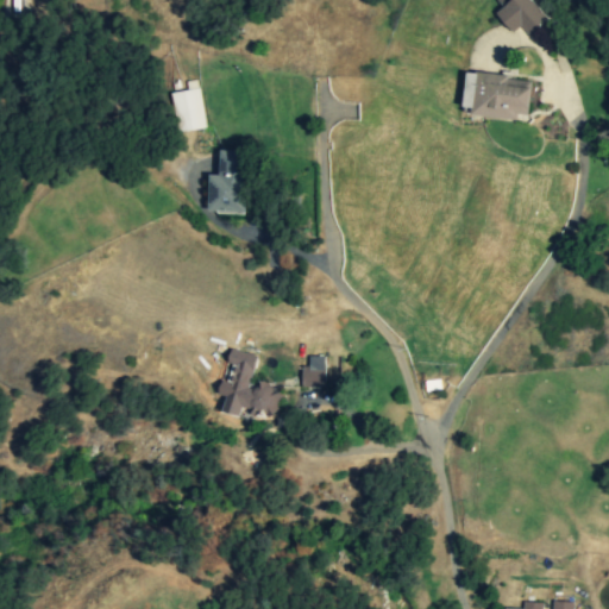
[(510,33),(521,26),(527,35),(546,22),(531,0),(496,0),(503,8),(496,12),(510,33)]
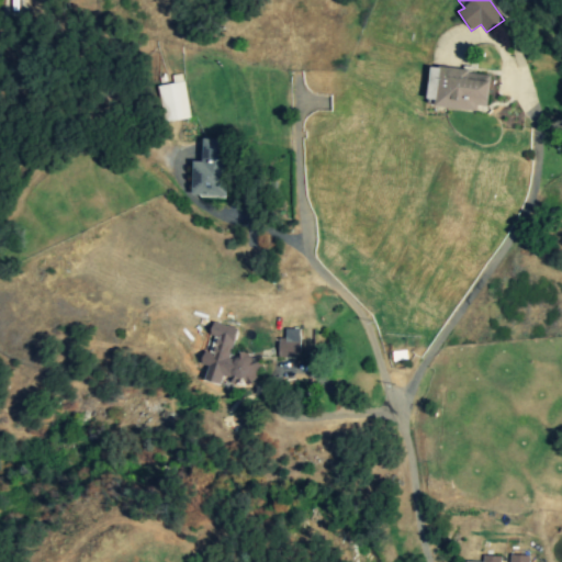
[(428,99),(436,99),(435,108),(478,111),(478,105),(487,107),(491,72),(430,68),(428,99)]
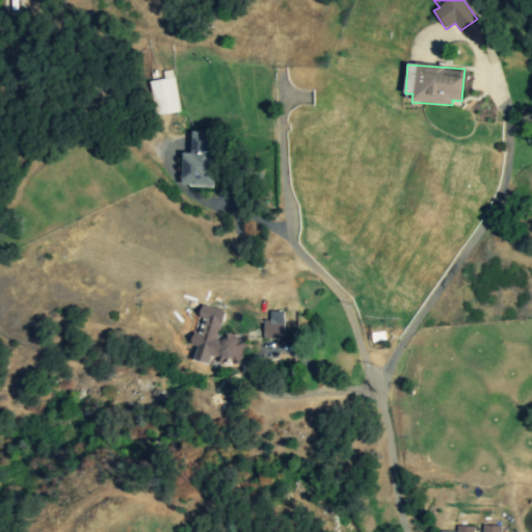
[(155,116),(180,112),(174,78),(149,82),(155,116)]
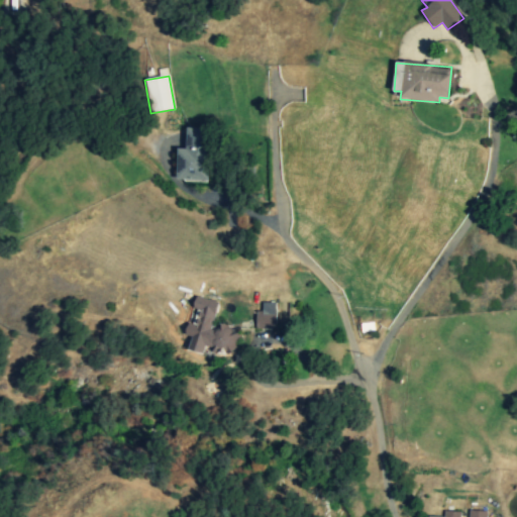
[(208,181),(209,128),(187,127),(186,148),(177,148),(177,180),(208,181)]
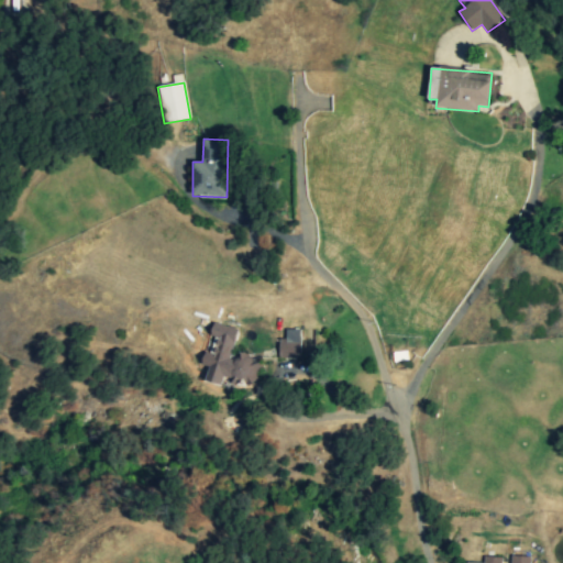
[(300,329),(285,330),(286,339),(280,339),(280,359),(301,357),(300,329)]
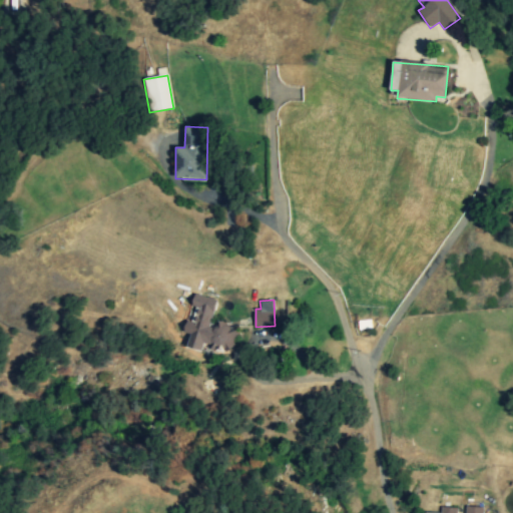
[(236,335),(237,326),(208,322),(205,347),(230,351),(232,334),(236,335)]
